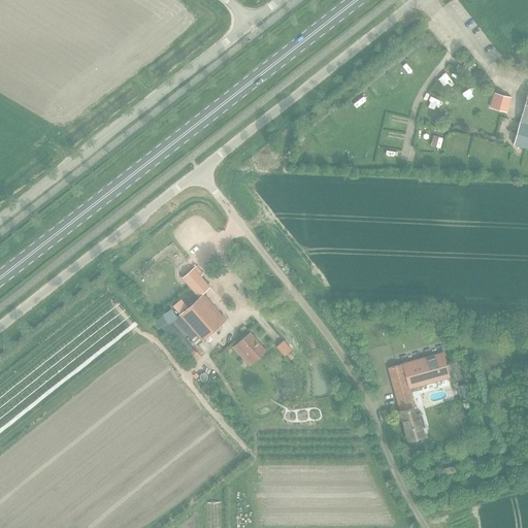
[(475,65),(462,57),(455,69),(468,77),(475,65)]
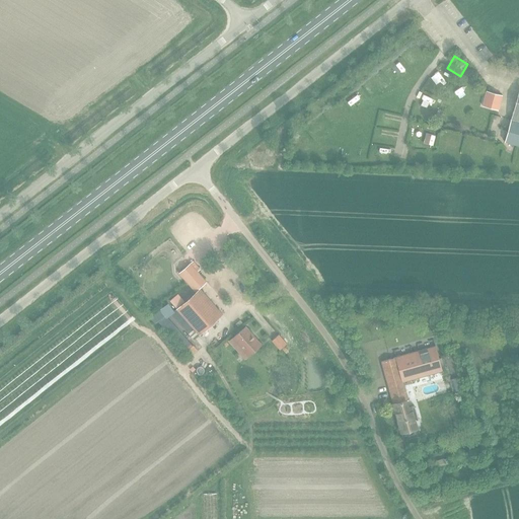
[(518,87),(505,141),(518,144),(518,87)]
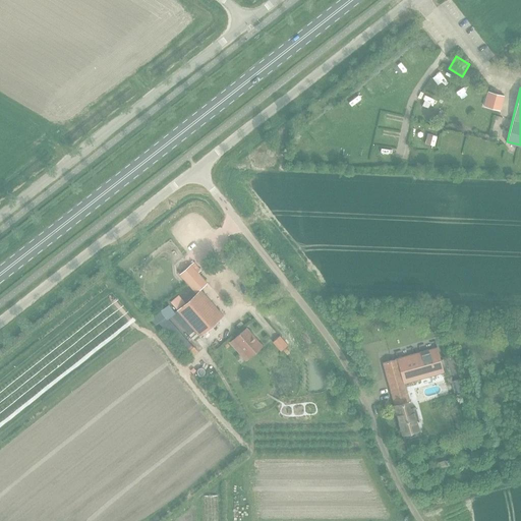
[(499,110),(504,96),(488,92),(484,106),(499,110)]
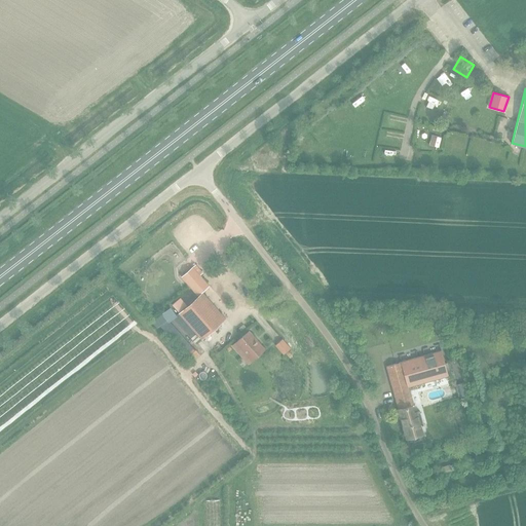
[(192,266),(181,276),(198,295),(201,292),(209,286),(192,266)]
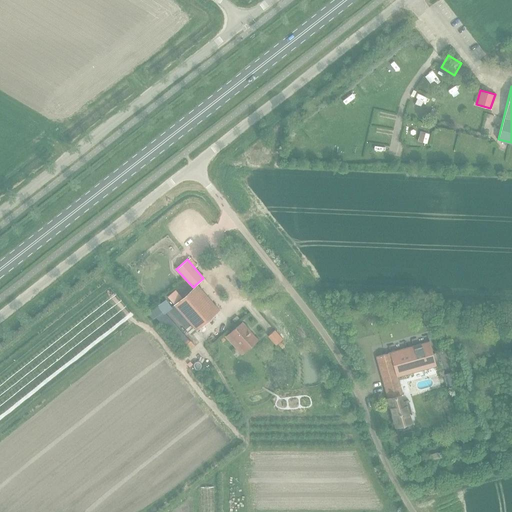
[(190,336),(196,330),(219,310),(196,284),(193,287),(167,309),(190,336)]
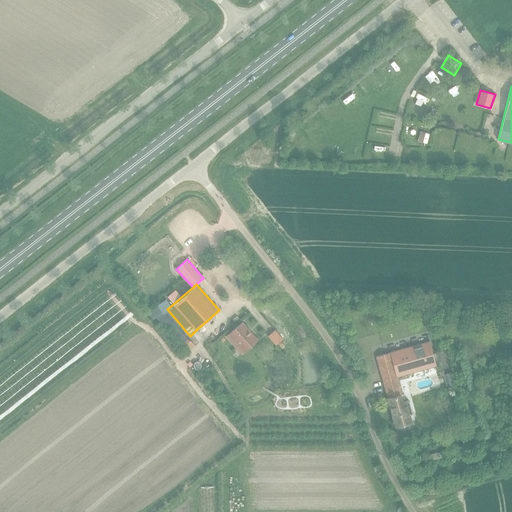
[(357,312),(347,307),(343,314),(353,319),(357,312)]
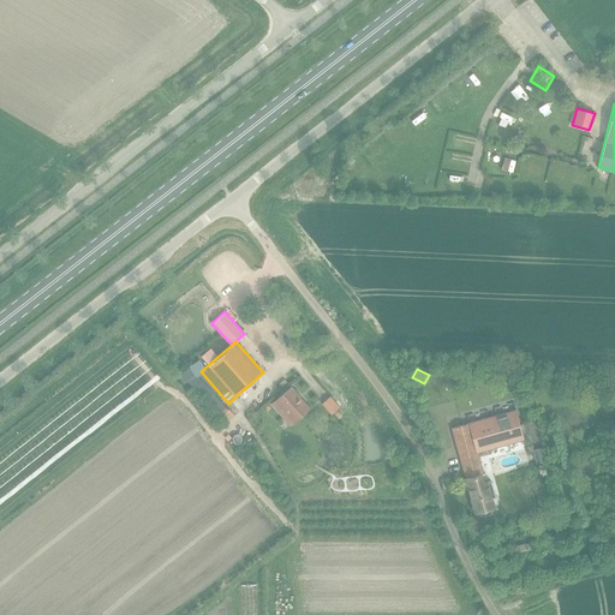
[(284,418),(287,415),(293,422),(309,407),(291,387),(272,404),(284,418)]
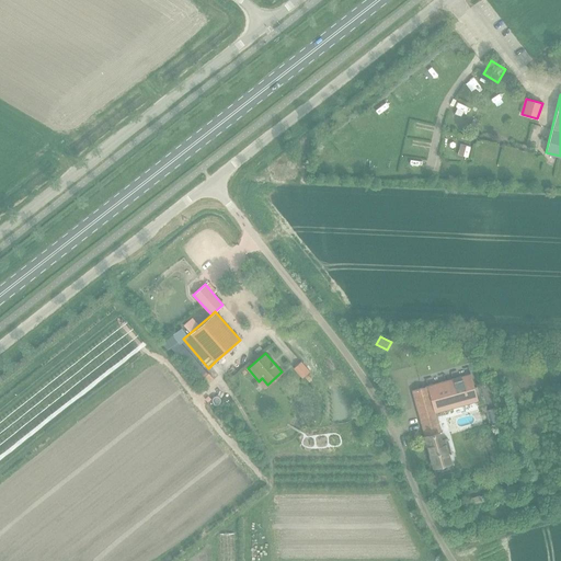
[(300,362),(295,367),(304,377),(309,371),(300,362)]
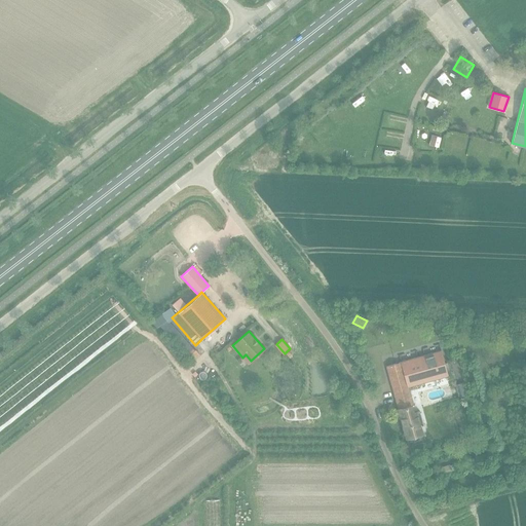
[(408,386),(447,375),(441,351),(387,366),(407,438),(421,434),(419,425),(423,424),(419,411),(413,413),(411,406),(413,405),(408,386)]
